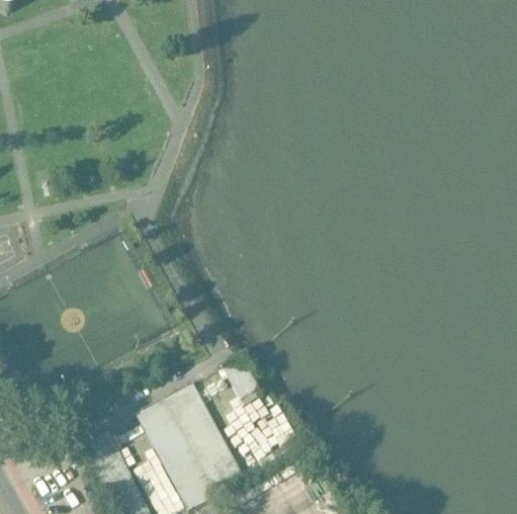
[(5,13),(9,13),(13,11),(15,7),(15,3),(13,0),(1,0),(0,1),(0,9),(1,11),(5,13)]
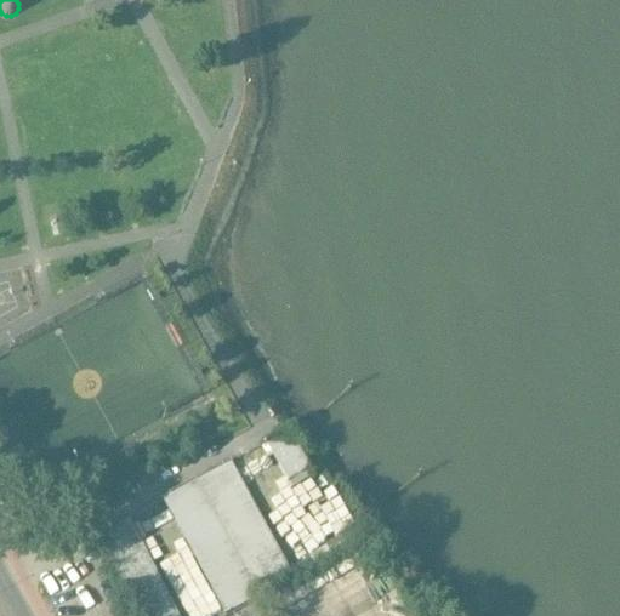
[(288,428),(266,440),(331,553),(364,534),(325,466),(314,472),(288,428)]
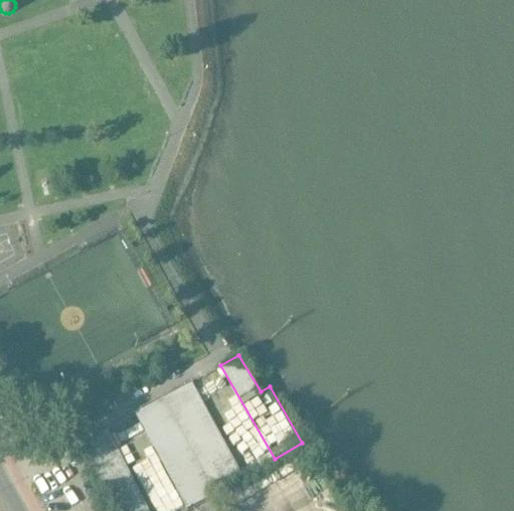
[(243,476),(192,381),(164,396),(215,491),(243,476)]
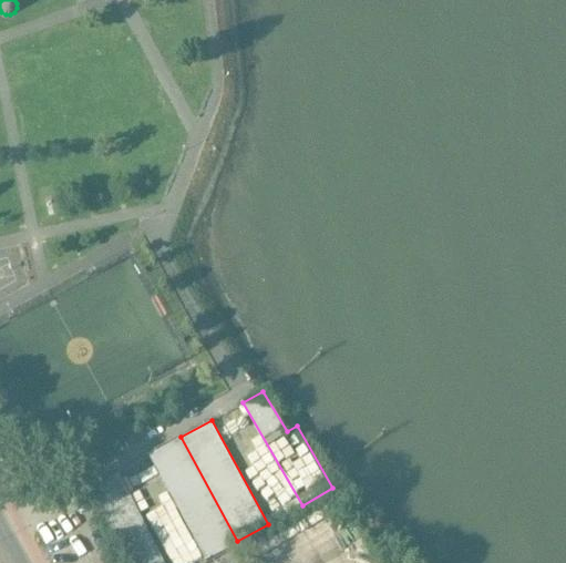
[(2,440),(7,449),(17,444),(12,434),(2,440)]
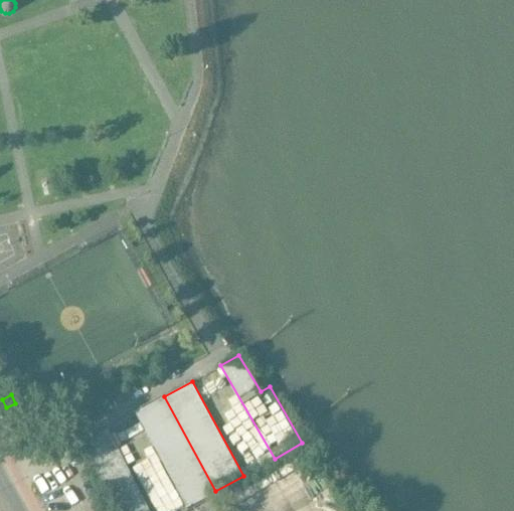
[(135,411),(187,507),(214,492),(163,396),(135,411)]
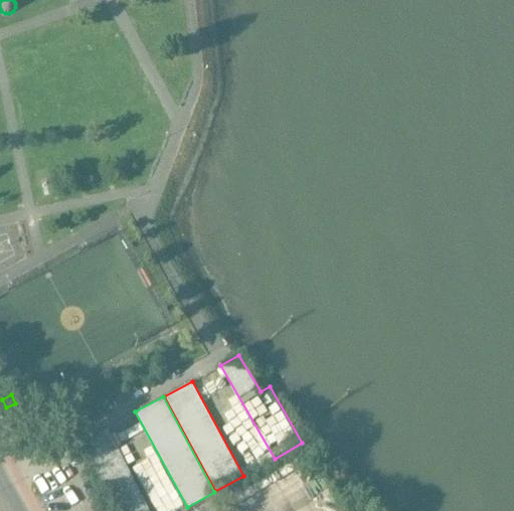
[(149,510),(108,428),(79,443),(114,510),(149,510)]
